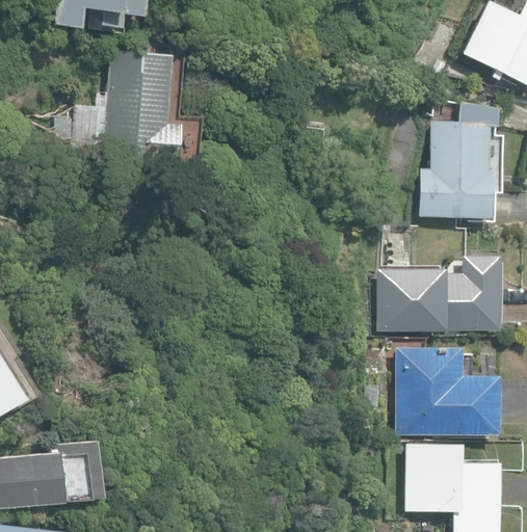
[(58,0),(55,23),(121,32),(123,16),(143,19),(146,0),(58,0)]
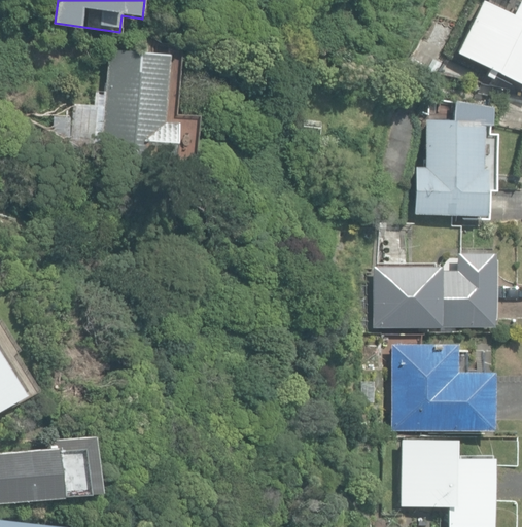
[(490,68),(521,83),(521,2),(515,15),(484,0),(458,53),(490,68)]
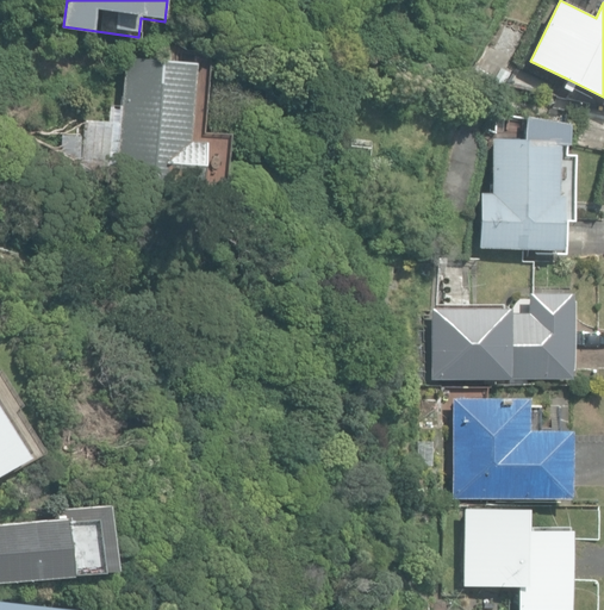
[(120,180),(205,190),(209,142),(194,141),(200,62),(130,57),(120,180)]
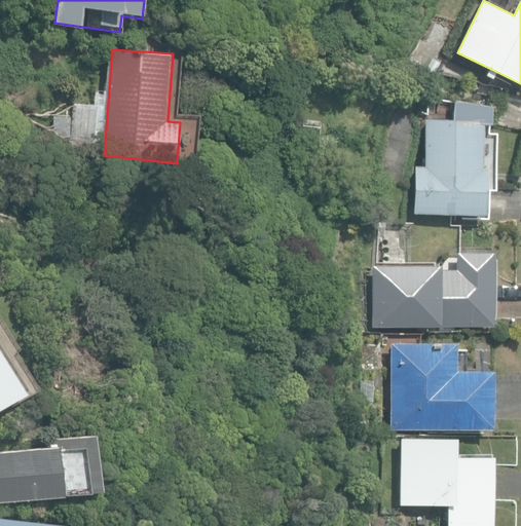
[(304,129),(323,133),(324,122),(305,119),(304,129)]
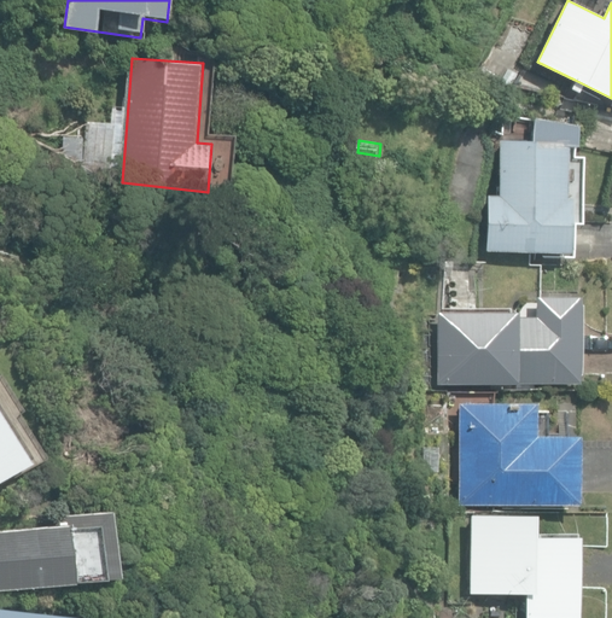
[(488,249),(570,252),(572,198),(567,198),(569,144),(503,141),(501,196),(490,194),(488,249)]
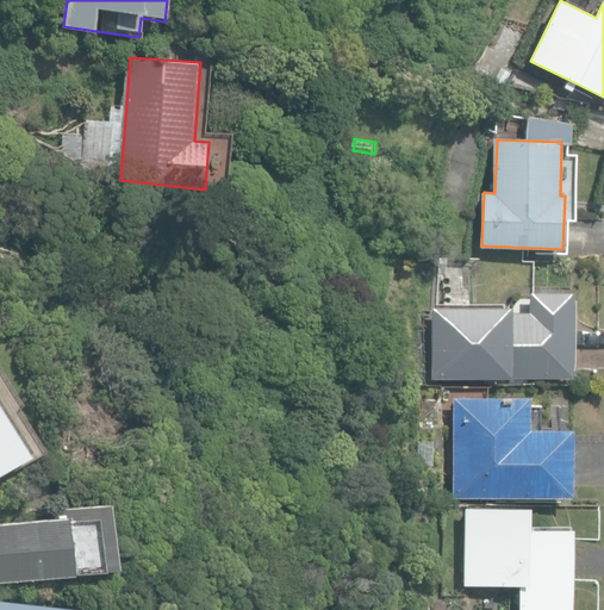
[(434,375),(573,378),(574,293),(531,293),(531,313),(510,313),(511,309),(435,307),(434,375)]
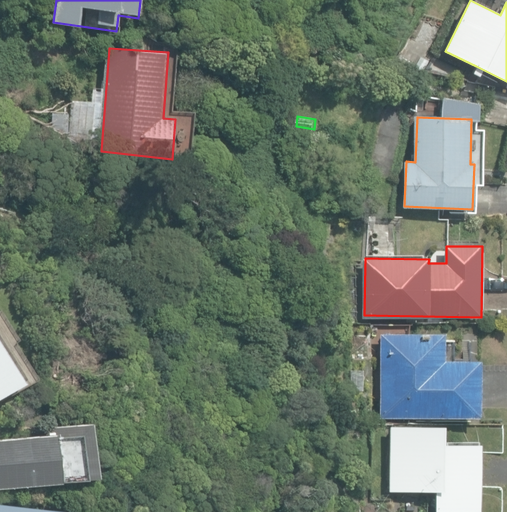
[(383,418),(479,418),(480,361),(446,361),(446,334),(383,333),(383,418)]
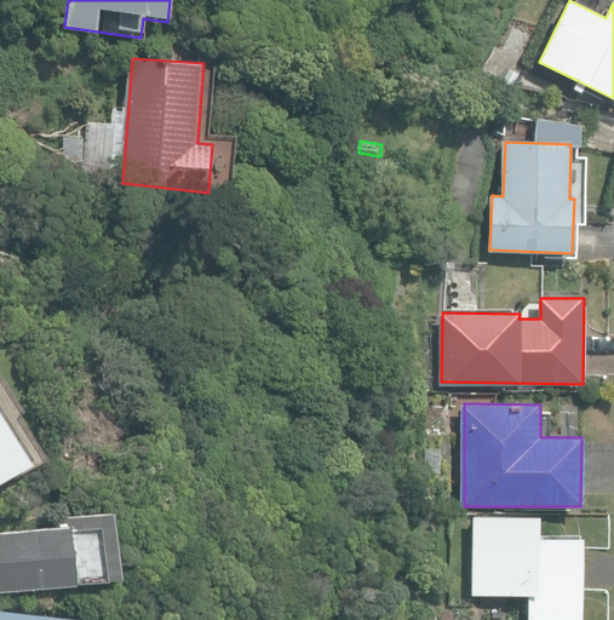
[(0,480),(29,464),(0,414),(0,480)]
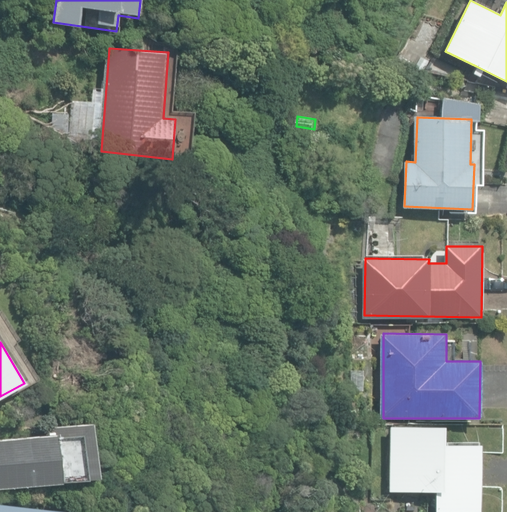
[(0,483),(0,487),(96,476),(90,422),(48,427),(49,435),(0,440),(0,483)]
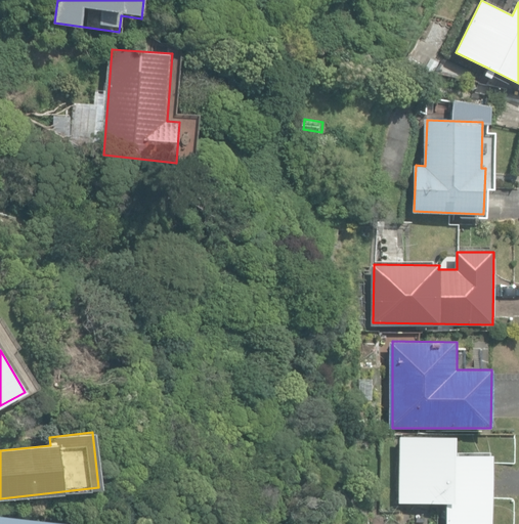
[(446,501),(446,523),(491,523),(491,455),(452,455),(452,437),(400,437),(401,501),(446,501)]
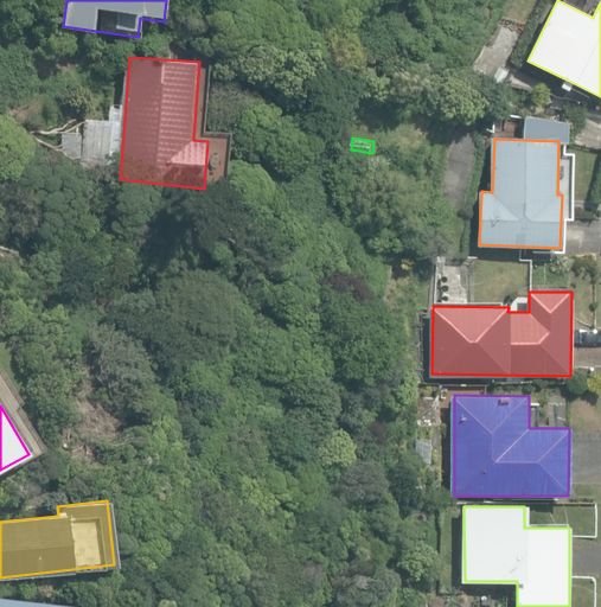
[(0,606),(74,606),(75,606),(0,596),(0,606)]
